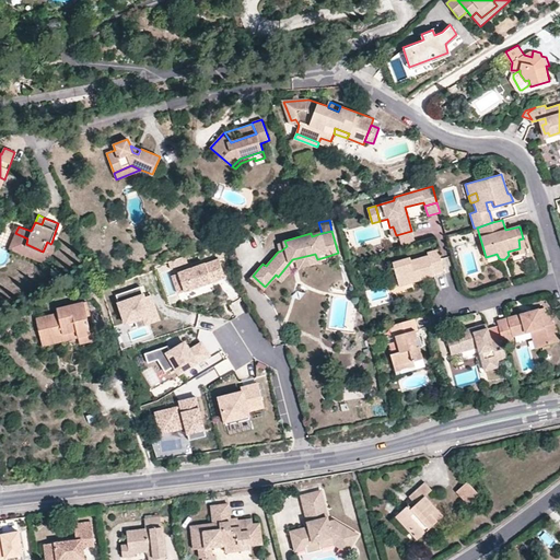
[(413,240),(411,231),(396,235),(398,244),(413,240)]
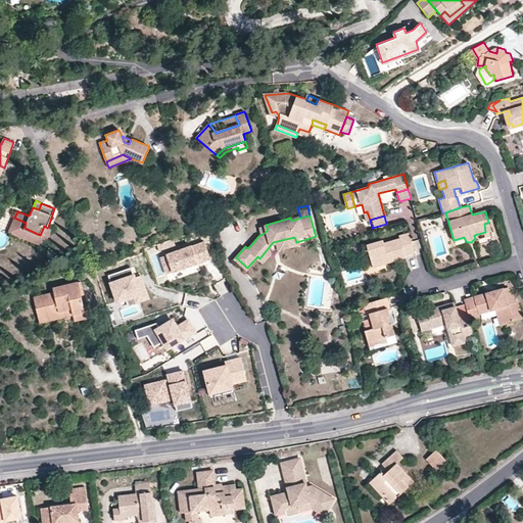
[(50,228),(48,227),(47,228),(44,226),(40,235),(25,228),(26,223),(14,218),(9,231),(43,245),(50,228)]
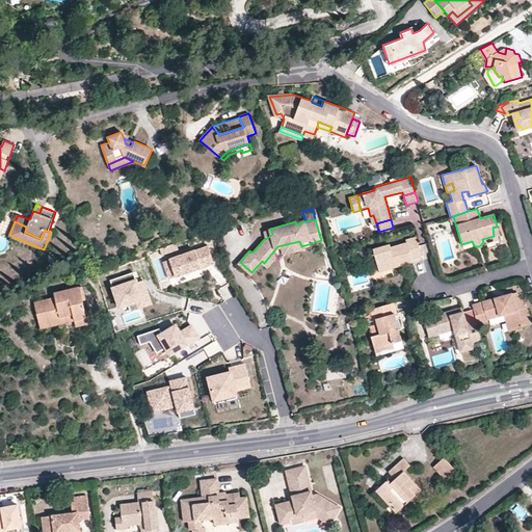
[(413,260),(423,257),(417,237),(406,239),(406,242),(391,246),(390,244),(373,249),(379,271),(413,263),(413,260)]
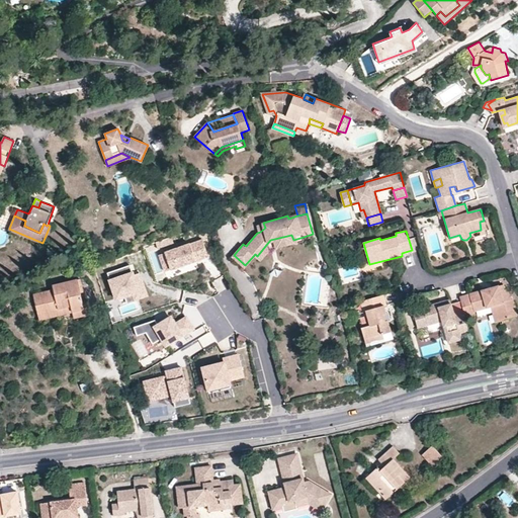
[(270,240),(257,256),(260,259),(270,249),(305,240),(304,237),(293,240),(291,235),(270,240)]
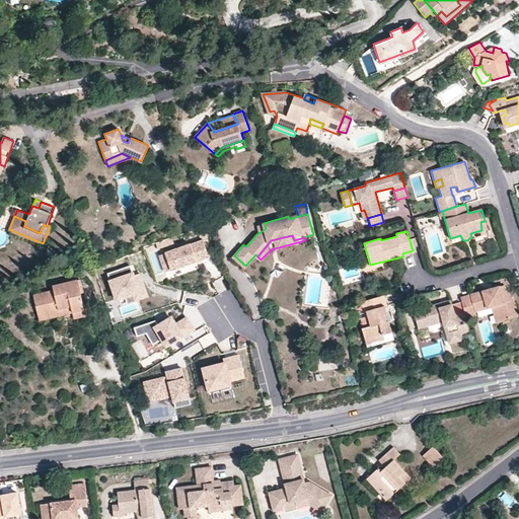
[(210,255),(204,239),(158,254),(163,271),(166,270),(167,273),(171,272),(172,276),(199,268),(197,260),(210,255)]
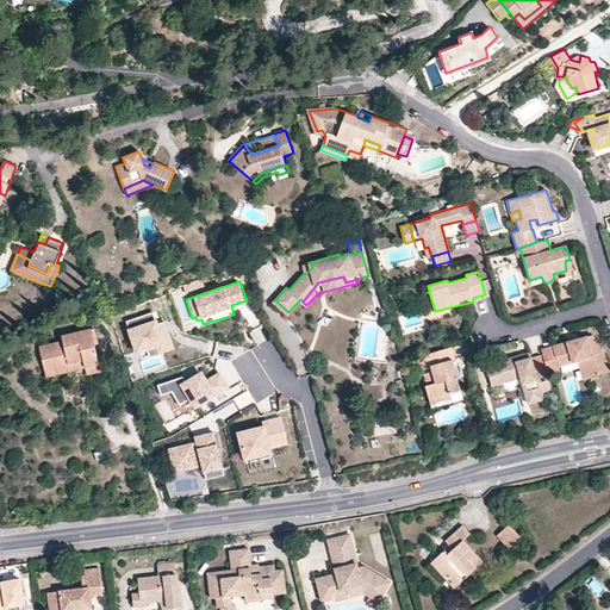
[(145,347),(147,348),(157,344),(160,352),(173,348),(163,322),(157,324),(153,312),(126,322),(136,350),(145,347)]
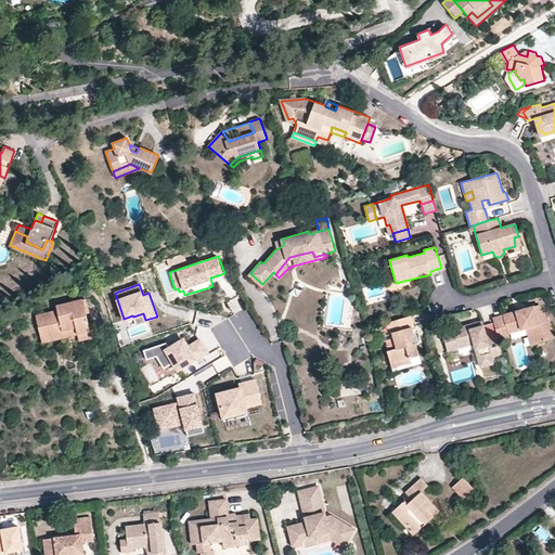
[(236,296),(228,305),(236,314),(246,305),(236,296)]
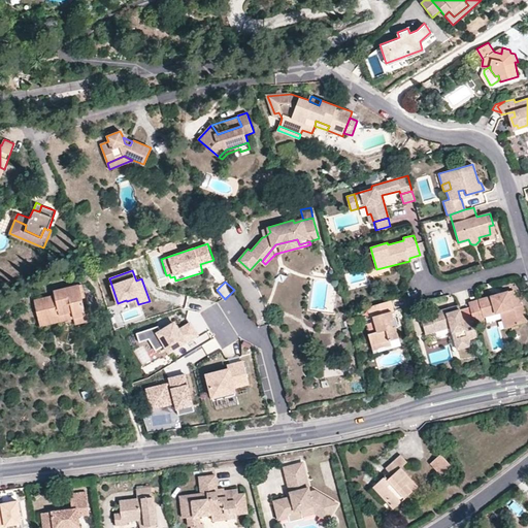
[(73,318),(85,316),(80,298),(77,285),(53,291),(54,296),(33,301),(38,321),(72,312),(73,318)]
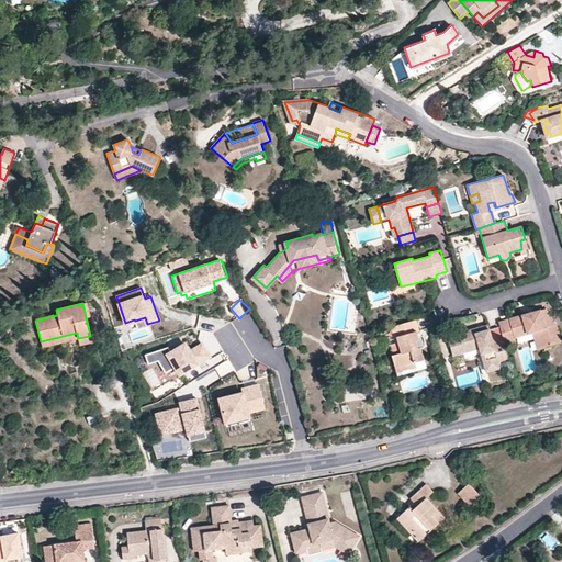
[(546,308),(498,322),(505,345),(517,341),(516,337),(534,332),(538,330),(542,348),(561,343),(558,324),(546,308)]
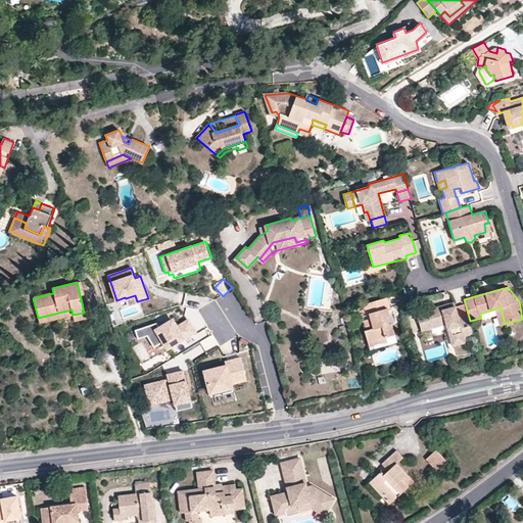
[(138,303),(137,301),(135,295),(126,298),(129,306),(138,303)]
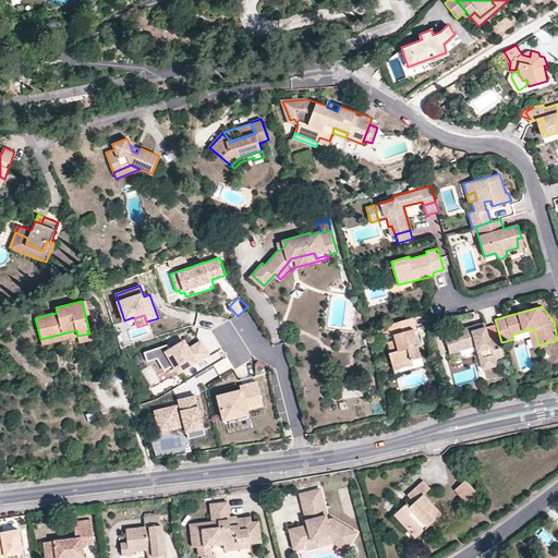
[(413,316),(388,324),(391,336),(395,336),(399,351),(389,354),(392,365),(413,361),(422,358),(419,347),(422,346),(419,336),(417,335),(415,334),(414,329),(416,328),(413,316)]
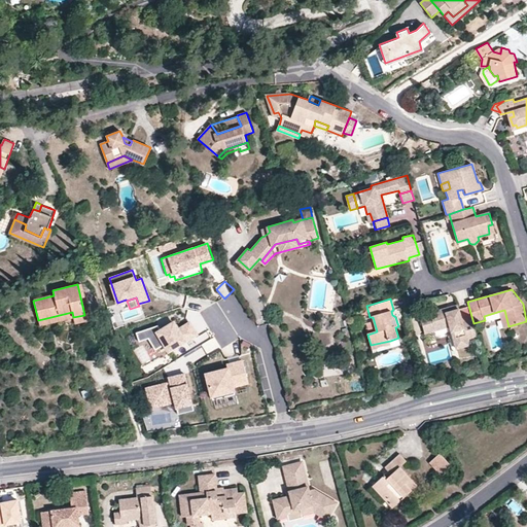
[(467,339),(478,337),(473,323),(463,325),(458,309),(447,312),(445,309),(429,313),(430,315),(420,318),(424,334),(450,326),(457,349),(468,345),(467,339)]
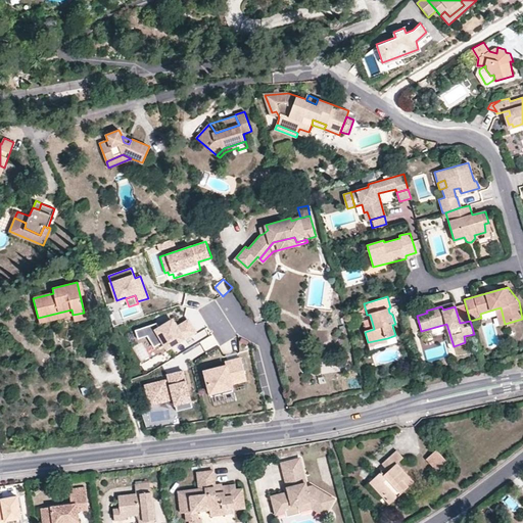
[(502,325),(505,324),(501,307),(496,308),(502,325)]
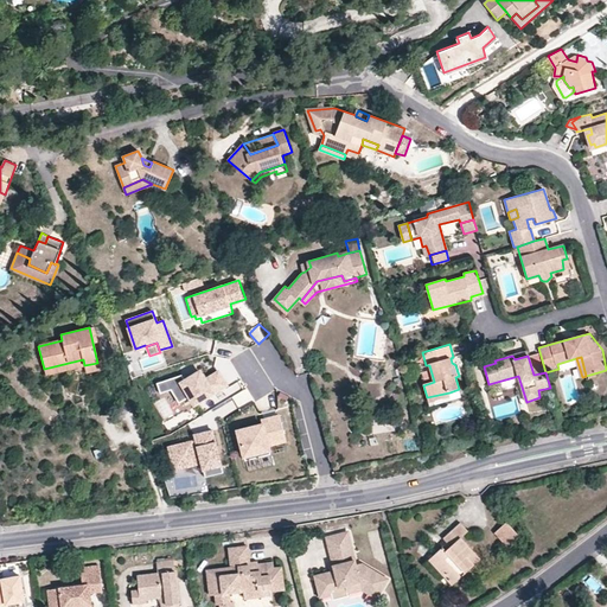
[(46,376),(84,365),(83,359),(44,369),(46,376)]
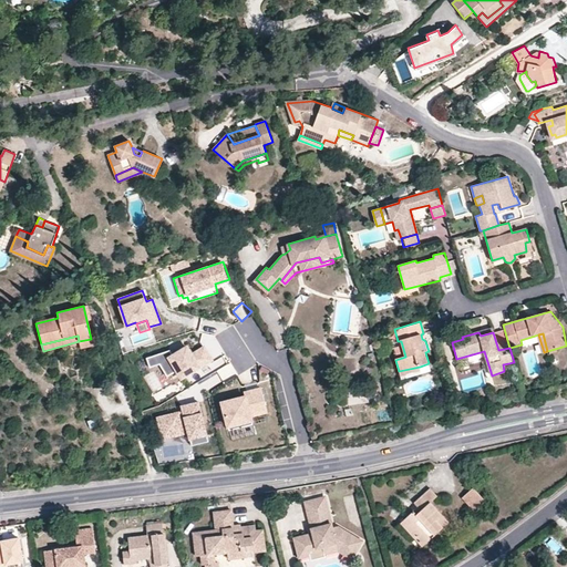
[(93,346),(91,339),(79,341),(81,349),(93,346)]
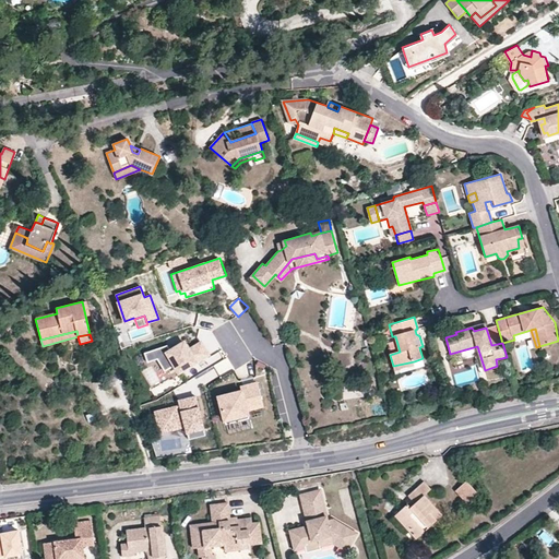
[(144,353),(147,363),(157,359),(165,371),(175,365),(179,372),(209,355),(201,343),(189,349),(185,342),(170,351),(167,345),(144,353)]
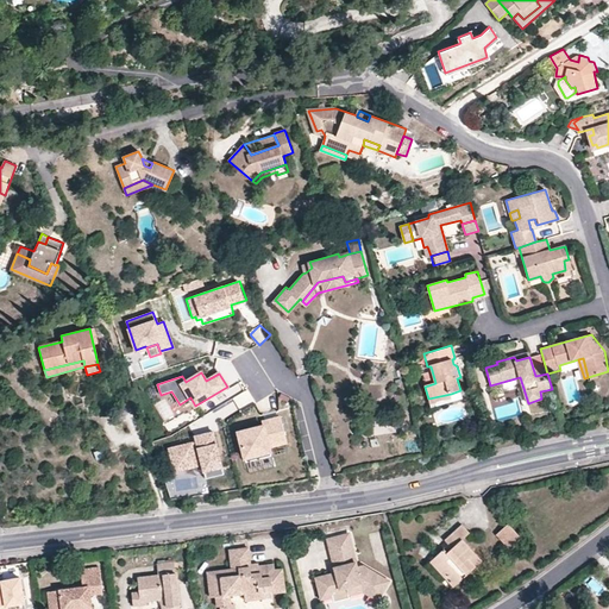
[(453,402),(451,394),(428,399),(431,408),(453,402)]
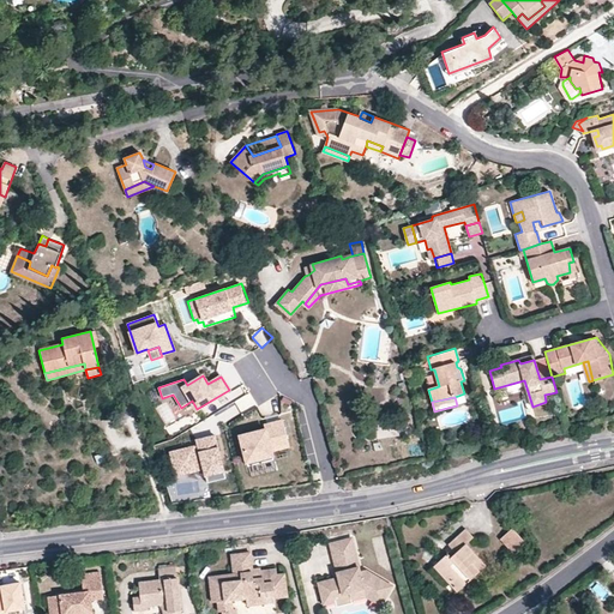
[(265,429),(241,435),(248,465),(275,459),(271,450),(290,445),(283,420),(265,425),(265,429)]
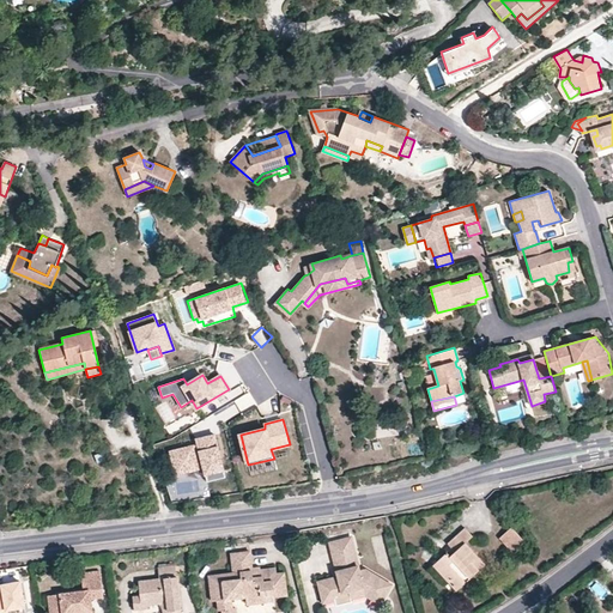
[(222,473),(213,435),(193,439),(194,448),(169,454),(174,479),(199,474),(200,478),(222,473)]
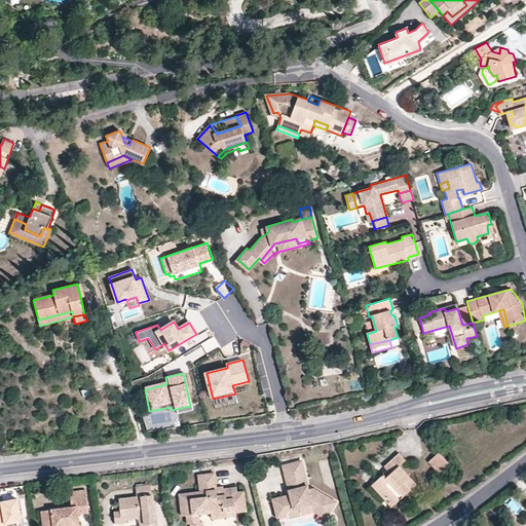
[(384,466),(386,470),(390,473),(387,477),(383,473),(375,481),(388,495),(384,499),(391,506),(416,485),(400,465),(406,459),(400,452),(384,466)]
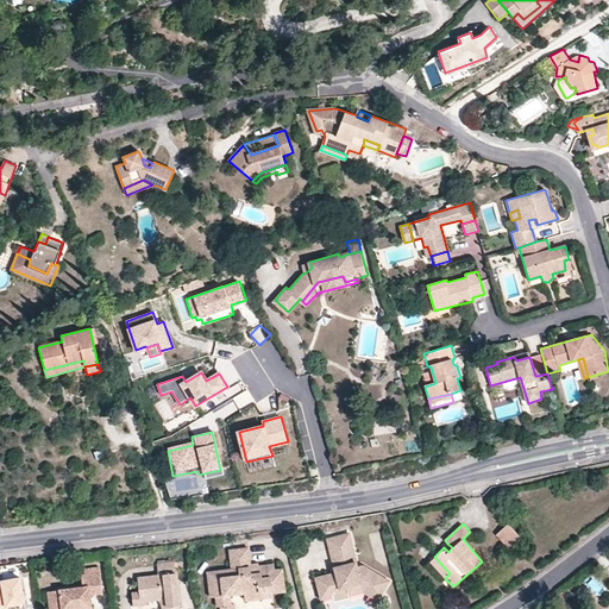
[(521,537),(509,523),(497,534),(509,548),(521,537)]
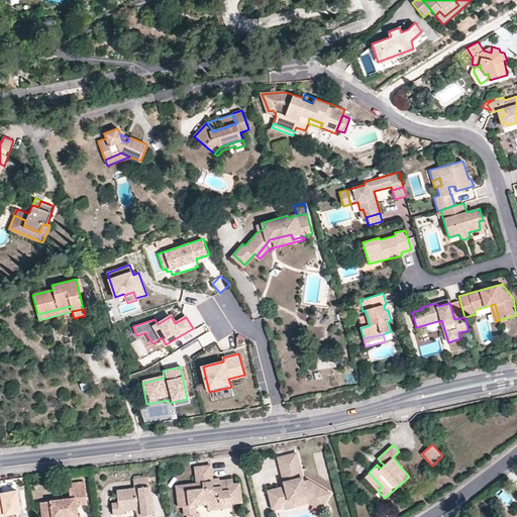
[(278,456),(283,475),(300,471),(295,452),(278,456)]
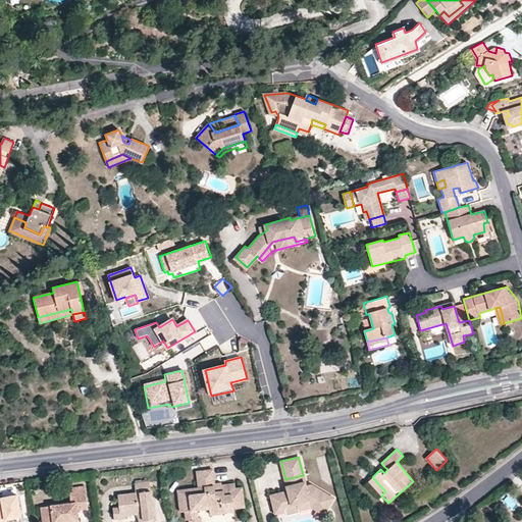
[(213,470),(197,472),(199,488),(178,490),(180,512),(185,511),(186,520),(188,519),(188,521),(199,521),(199,518),(197,518),(197,510),(209,509),(210,515),(235,512),(233,508),(244,507),(242,488),(236,488),(235,484),(215,486),(213,470)]
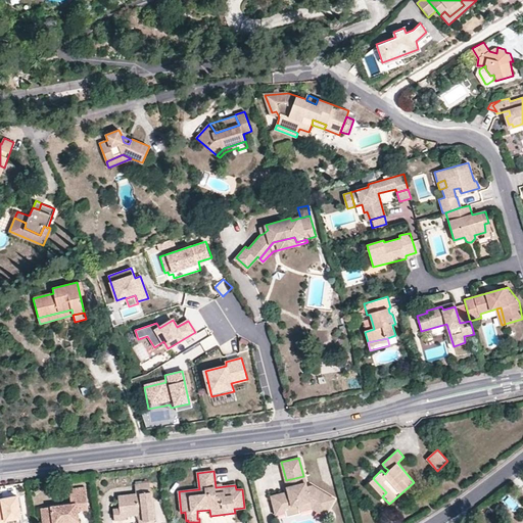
[(303,476),(286,480),(287,486),(305,482),(303,476)]
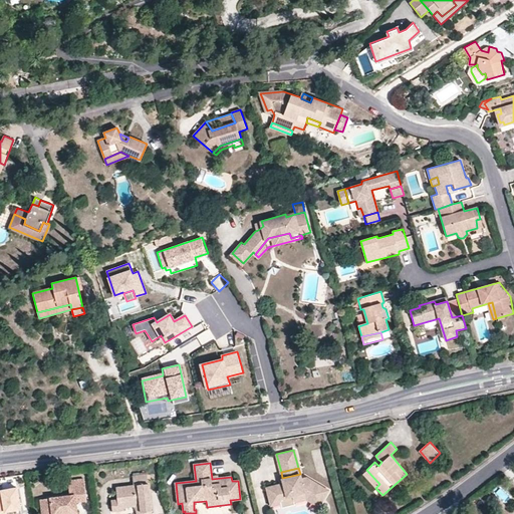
[(362,474),(375,488),(379,484),(366,470),(362,474)]
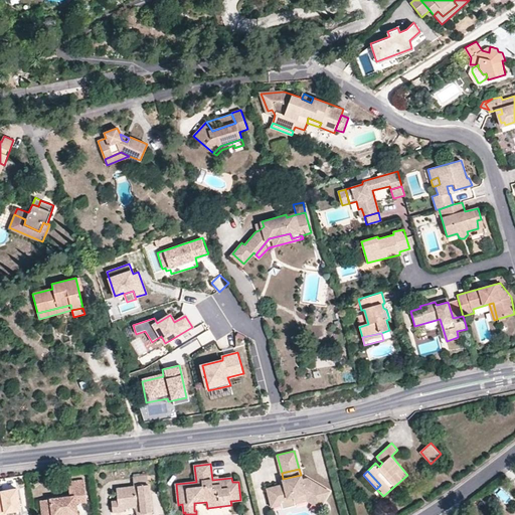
[(301,475),(283,479),(280,480),(281,485),(267,488),(272,507),(282,504),(281,500),(293,498),(295,503),(308,500),(319,506),(329,490),(306,478),(302,479),(301,475)]
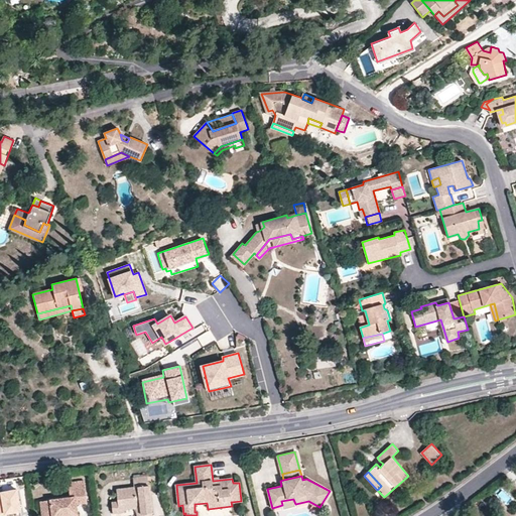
[(152,515),(146,478),(132,480),(134,489),(116,492),(118,504),(118,505),(123,504),(124,511),(137,509),(138,515),(152,515)]
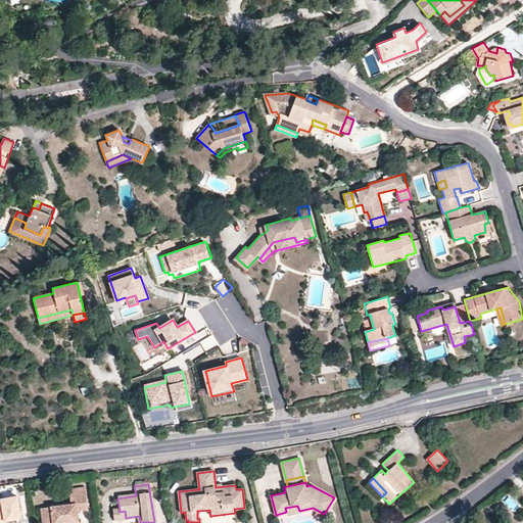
[(70,504),(61,505),(61,509),(52,510),(51,506),(42,507),(43,522),(79,522),(79,517),(73,517),(73,513),(78,512),(78,510),(88,508),(85,488),(69,489),(70,504)]
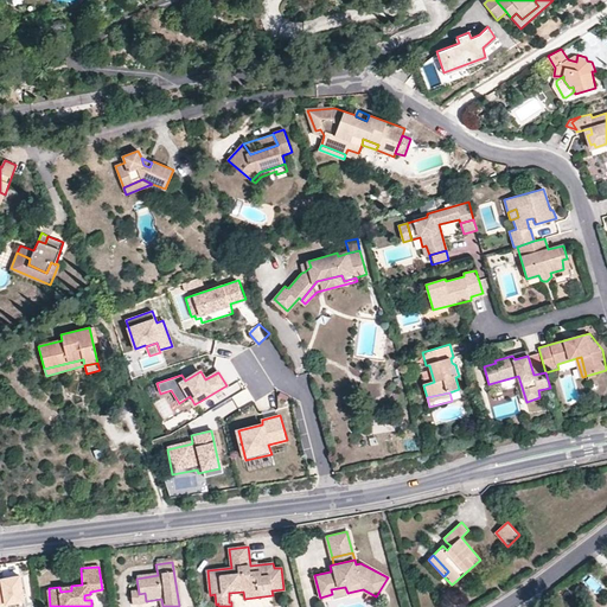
[(27,574),(0,579),(0,606),(20,606),(33,605),(27,574)]
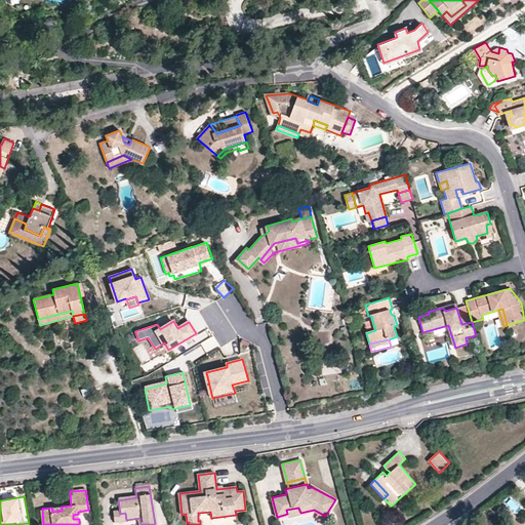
[(125,513),(120,514),(114,514),(116,524),(127,523),(126,520),(125,513)]
